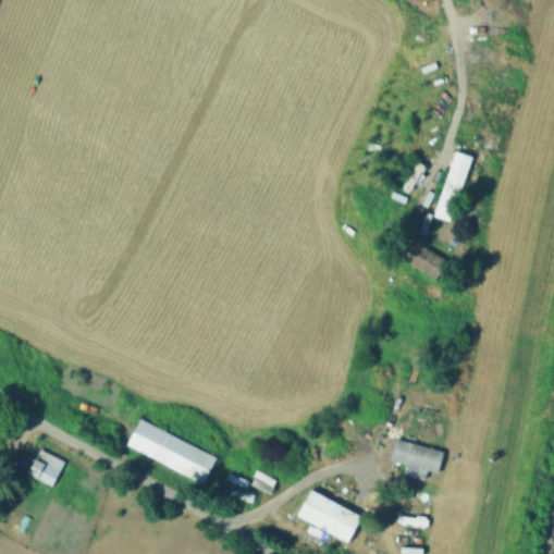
[(463,181),(447,221),(432,216),(447,175),(463,181)]
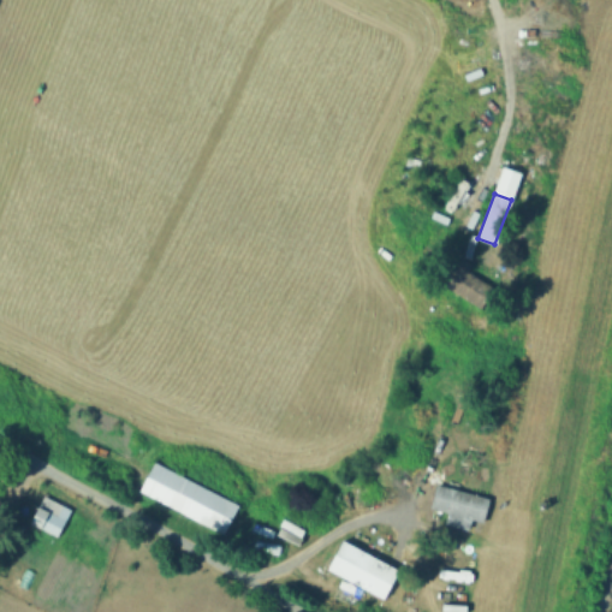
[(492,289),(480,308),(434,280),(446,261),(492,289)]
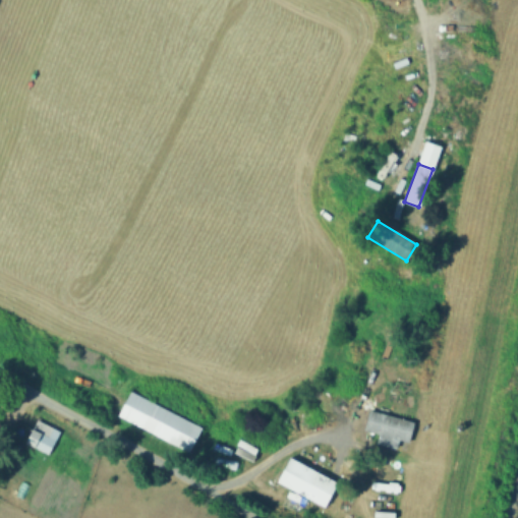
[(202,428),(188,453),(116,413),(129,390),(202,428)]
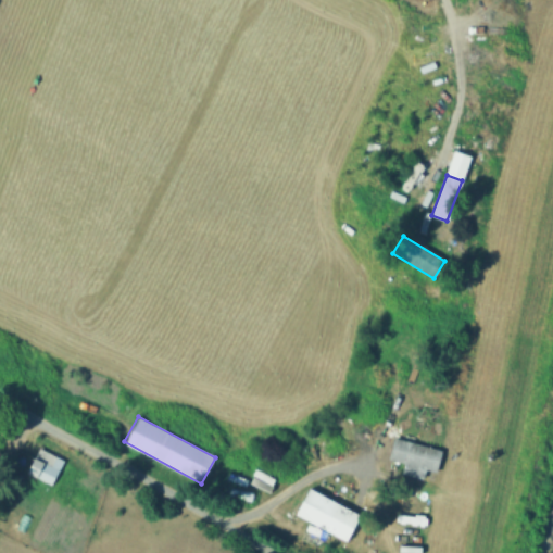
[(444,452),(438,474),(427,470),(424,481),(402,475),(404,465),(388,461),(394,438),(444,452)]
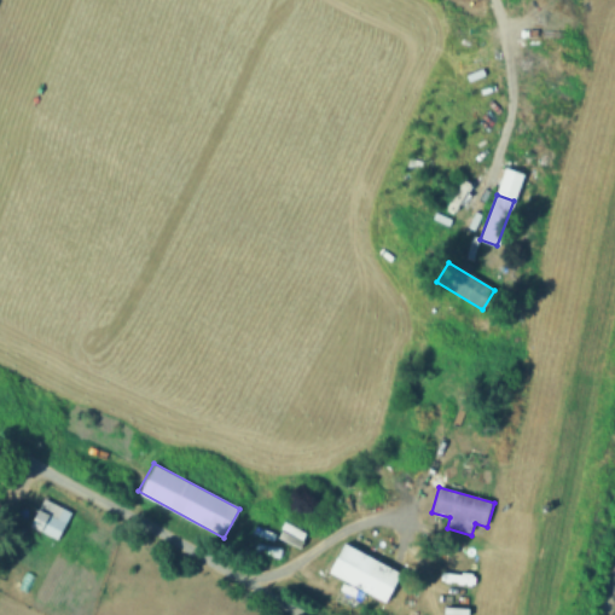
[(71,516),(56,544),(28,528),(44,500),(71,516)]
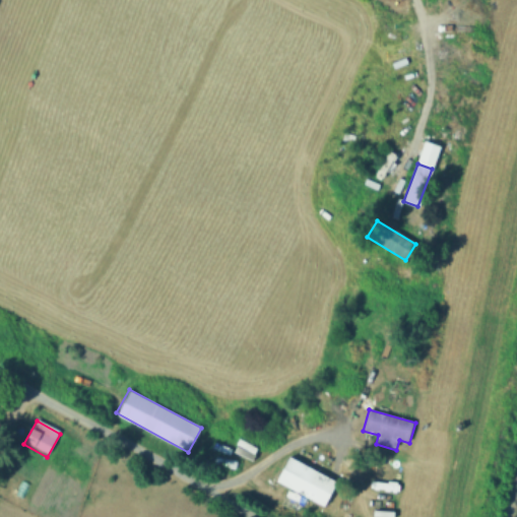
[(335,479),(323,504),(276,480),(288,456),(335,479)]
